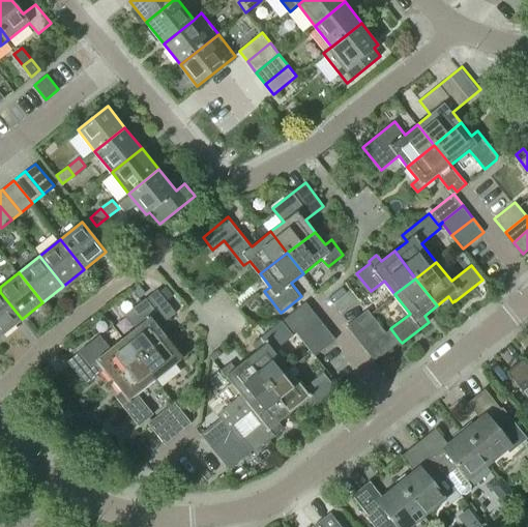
[(137,327),(124,338),(140,358),(167,337),(158,325),(176,312),(158,288),(126,314),(137,327)]
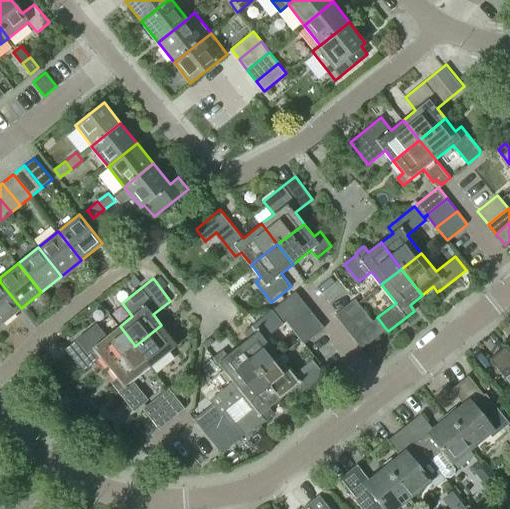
[(0,282),(0,324),(0,325),(21,308),(0,282)]
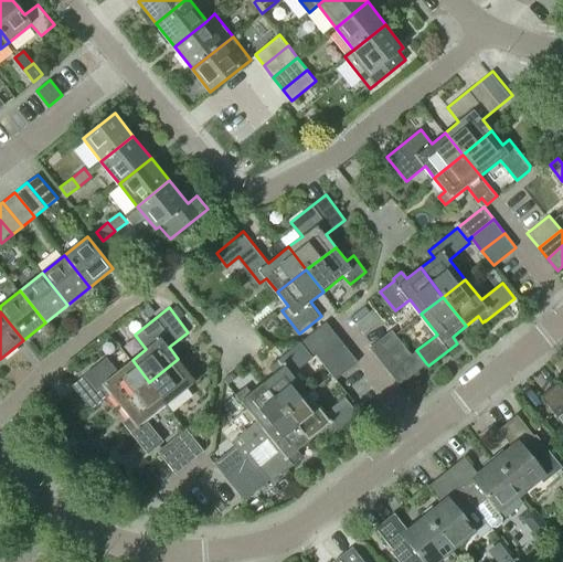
[(327,320),(300,341),(310,353),(315,351),(337,332),(327,320)]
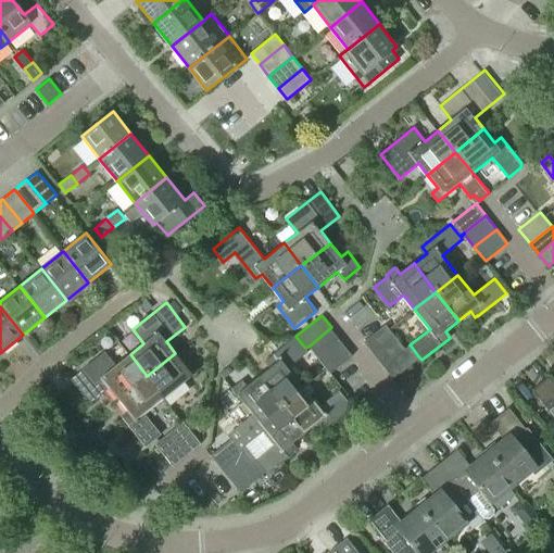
[(364,341),(376,355),(398,338),(387,324),(364,341)]
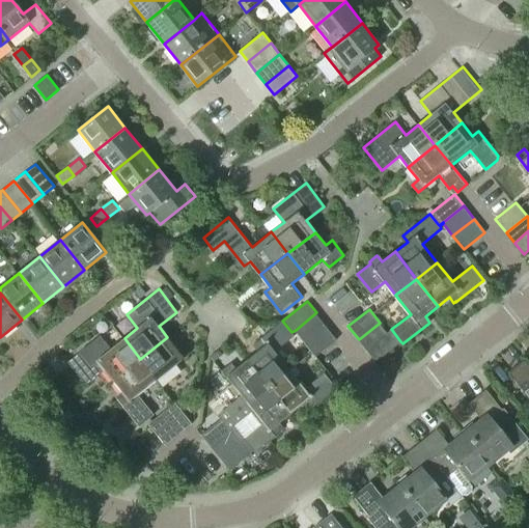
[(316,312),(296,330),(296,331),(306,342),(327,326),(316,312)]
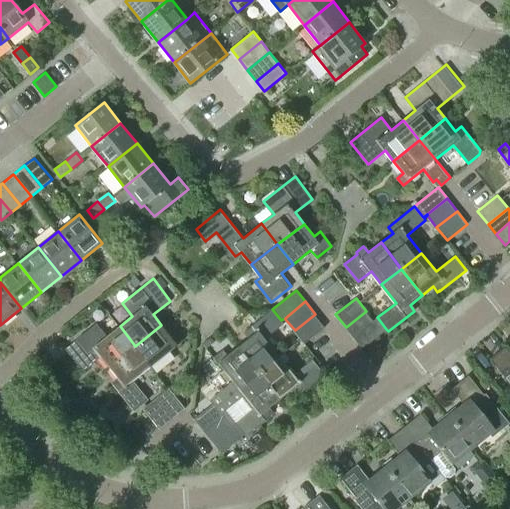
[(251,336),(239,346),(260,372),(279,356),(265,338),(283,323),(282,321),(285,319),(285,318),(281,320),(272,309),(246,330),(251,336)]
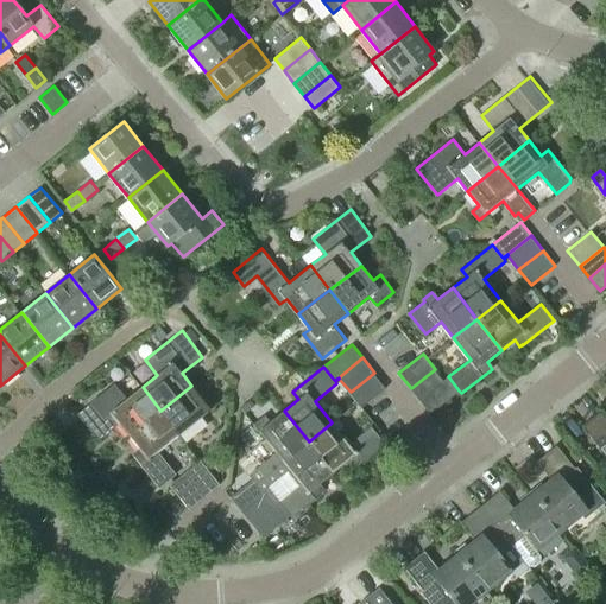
[(411,388),(420,399),(444,380),(435,369),(411,388)]
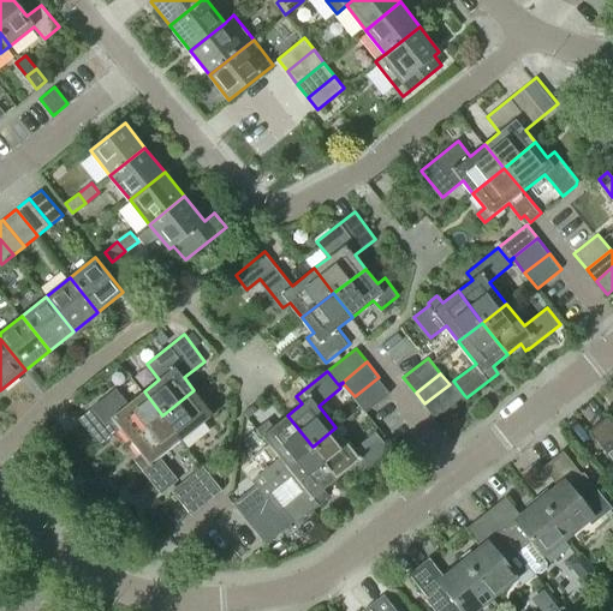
[(379,377),(355,396),(367,412),(391,393),(379,377)]
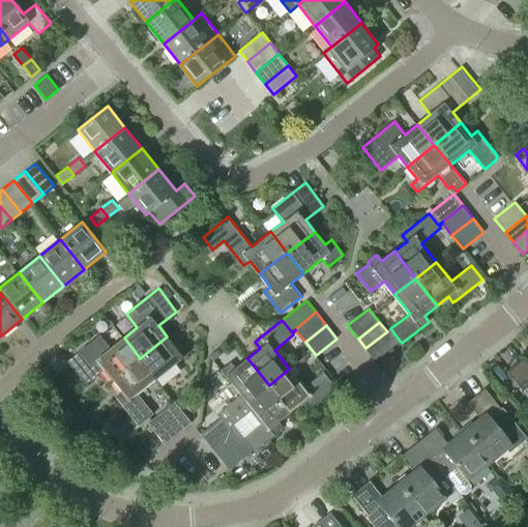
[(387,331),(365,348),(376,360),(400,341),(390,328),(387,331)]
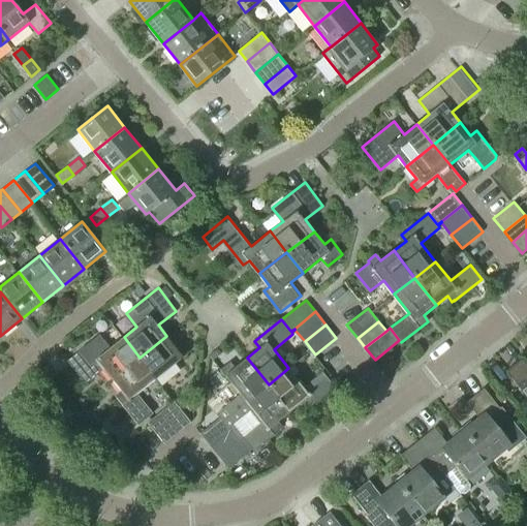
[(104,368),(113,378),(140,358),(124,337),(111,347),(100,334),(68,360),(87,382),(104,368)]
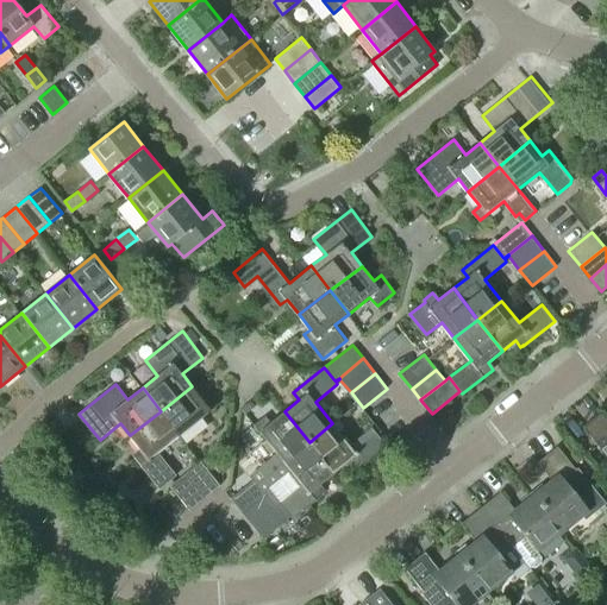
[(192,386),(161,411),(180,434),(218,404),(211,395),(204,401),(192,386)]
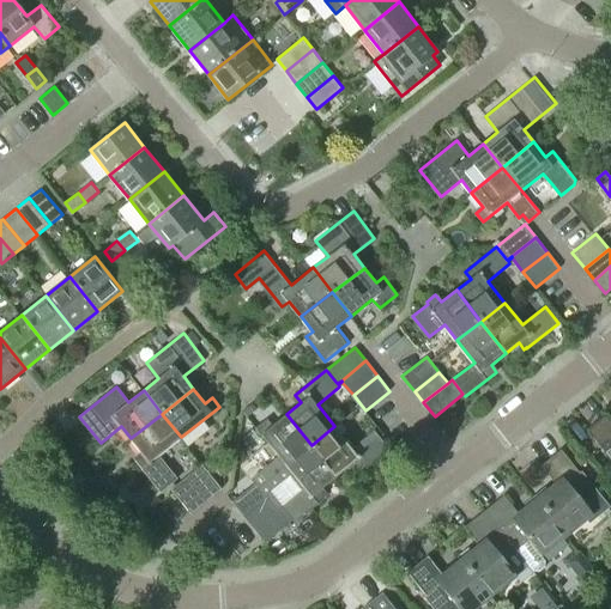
[(610,415),(608,412),(587,428),(610,457),(610,415)]
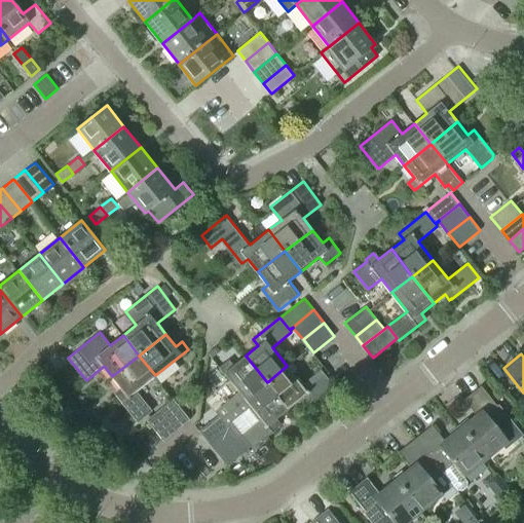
[(139,356),(112,376),(122,389),(116,394),(138,421),(152,410),(137,390),(155,375),(139,356)]
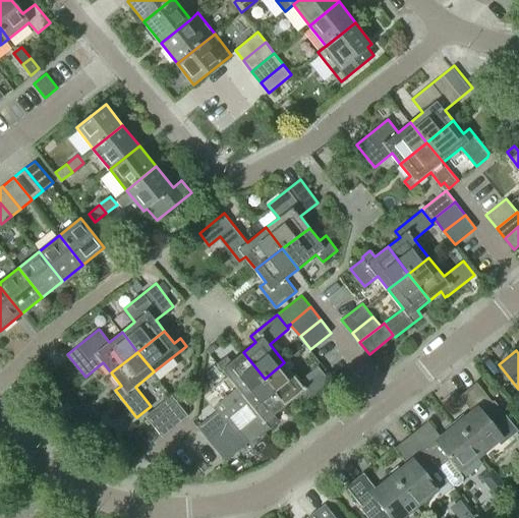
[(237,387),(215,405),(218,409),(219,409),(222,413),(244,395),(265,379),(243,352),(230,362),(226,356),(218,362),(237,387)]
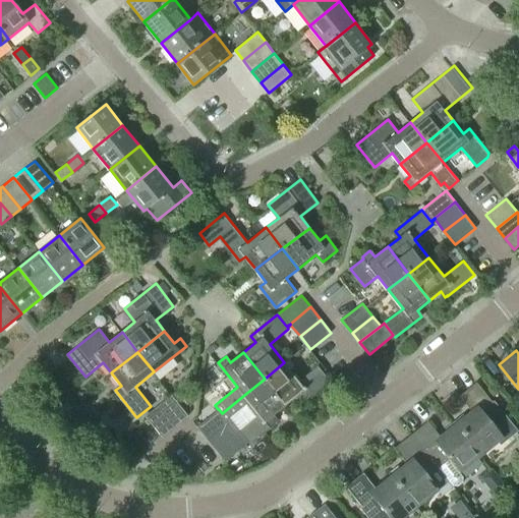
[(284,362),(265,379),(286,405),(298,395),(303,401),(310,395),(330,380),(319,365),(299,382),(289,368),(294,364),(289,358),(284,362)]
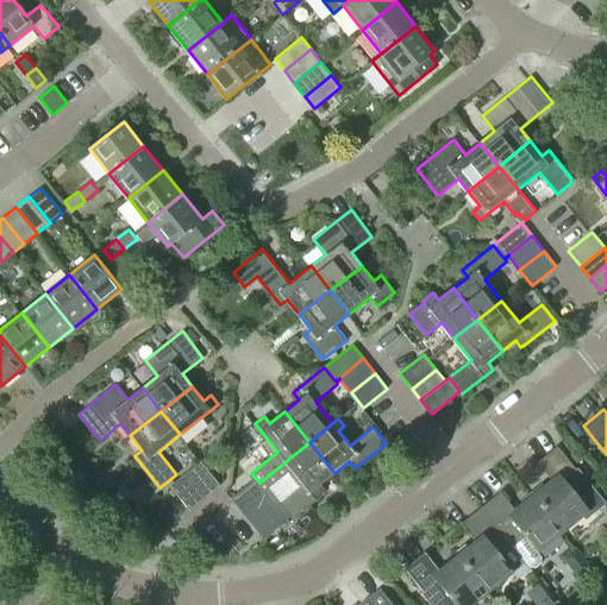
[(319,485),(335,473),(310,442),(286,461),(260,483),(268,493),(277,504),(281,502),(292,515),(294,517),(325,492),(319,485)]
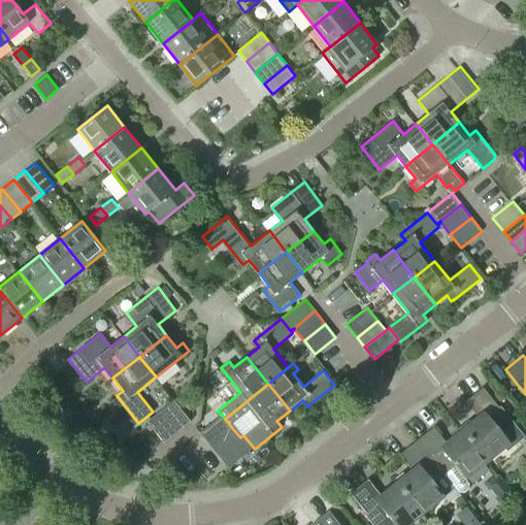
[(480,417),(463,429),(488,460),(521,434),(525,439),(525,438),(484,387),(466,400),(480,417)]
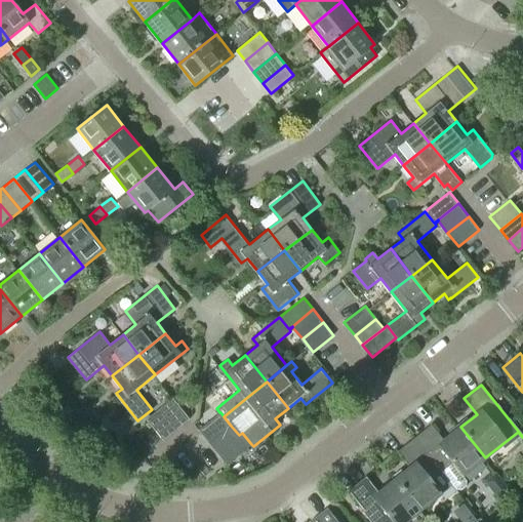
[(173,397),(160,408),(177,429),(190,417),(173,397)]
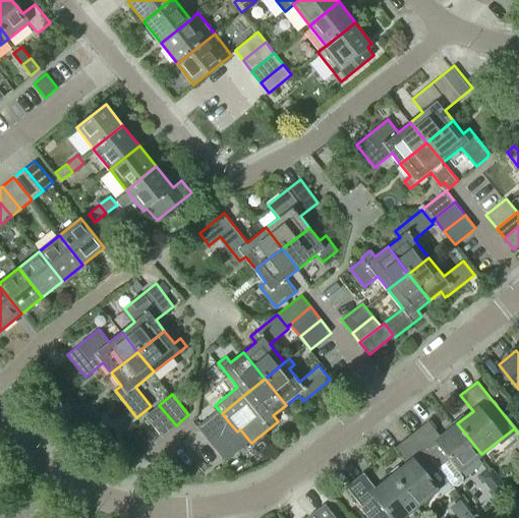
[(176,425),(159,405),(146,415),(163,436),(176,425)]
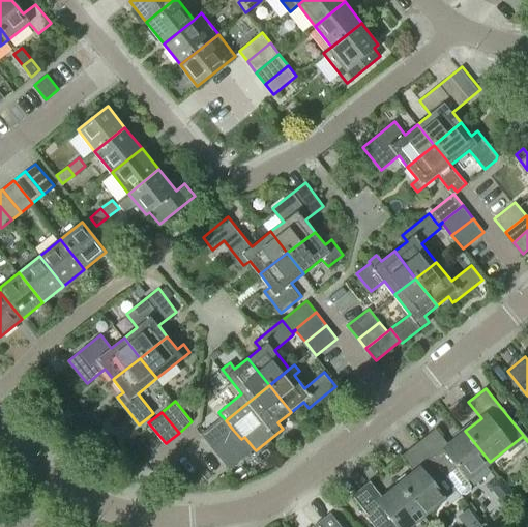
[(222,416),(201,433),(212,446),(233,430),(226,420),(223,416),(222,416)]
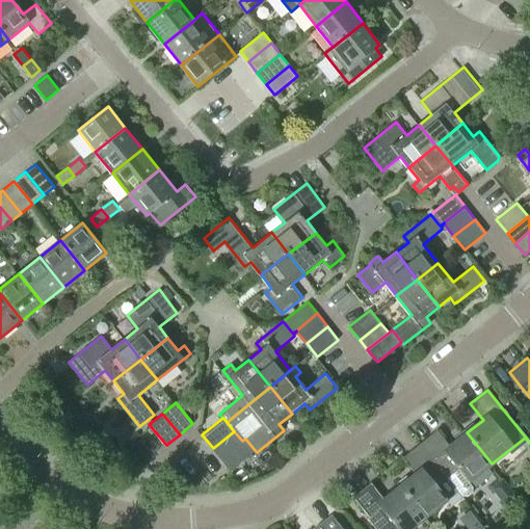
[(438,429),(421,443),(448,477),(462,495),(469,495),(473,491),(474,485),(470,481),(492,464),(467,432),(451,445),(438,429)]
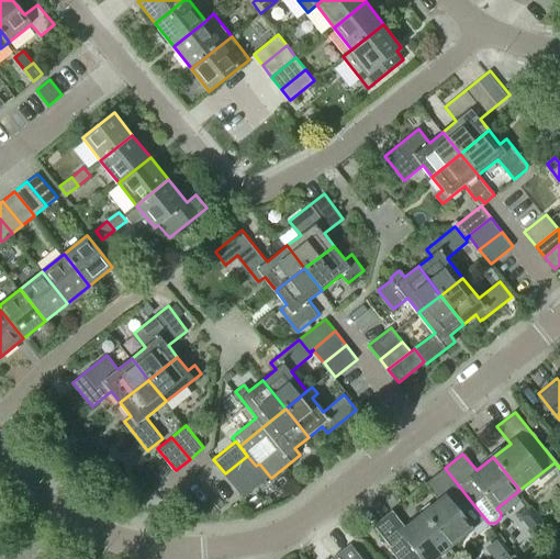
[(247,456),(225,473),(233,484),(256,466),(247,456)]
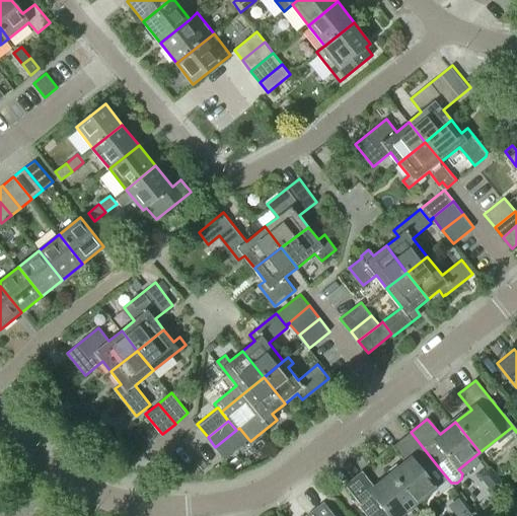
[(236,430),(215,447),(225,458),(248,439),(239,428),(236,430)]
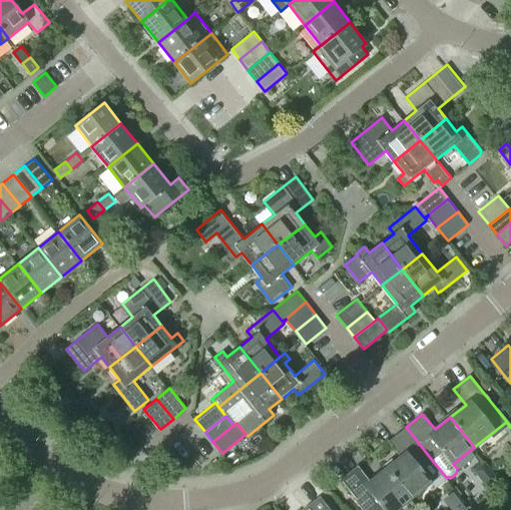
[(402,456),(386,468),(410,498),(431,481),(421,469),(432,460),(406,427),(389,440),(402,456)]
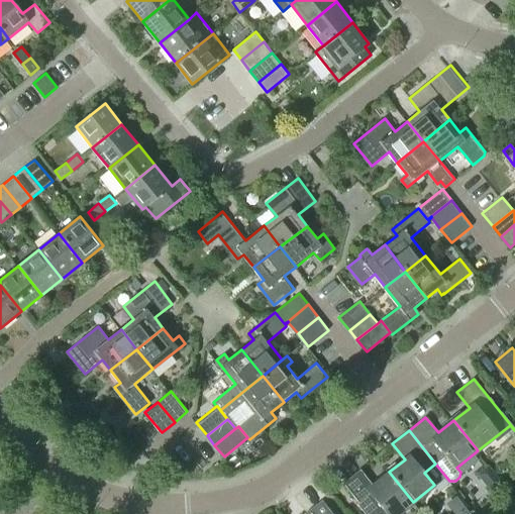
[(398,513),(413,502),(389,472),(374,484),(361,469),(344,482),(369,513),(398,513)]
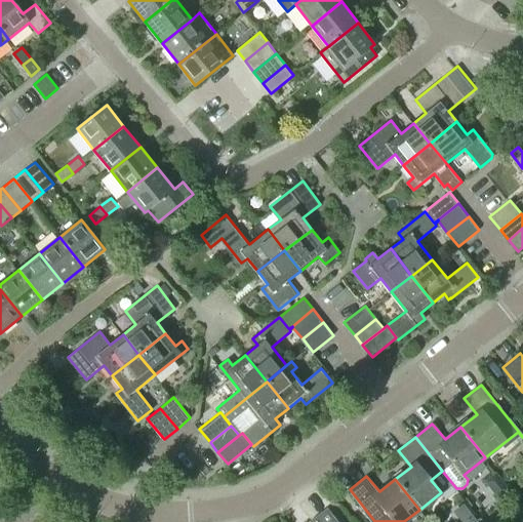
[(311,521),(339,521),(327,507),(310,521),(311,521)]
